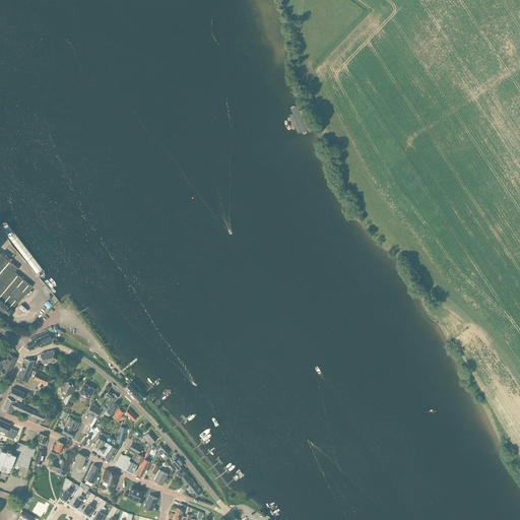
[(0,308),(8,315),(12,310),(12,309),(31,285),(28,282),(15,271),(18,267),(8,259),(10,257),(2,251),(1,254),(0,252),(0,308)]
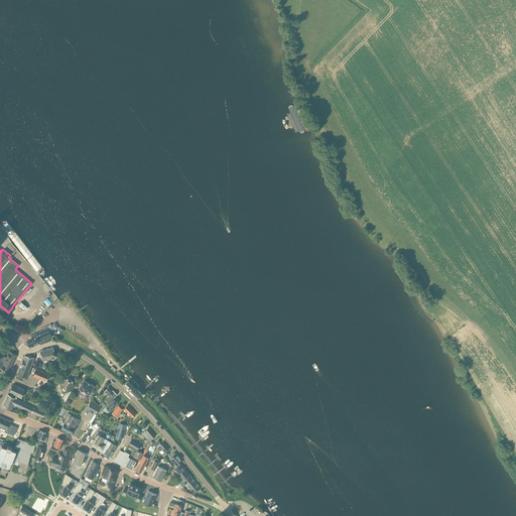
[(47,329),(47,328),(40,331),(41,335),(40,335),(41,337),(49,333),(49,332),(55,329),(58,328),(55,323),(52,325),(53,327),(47,329)]
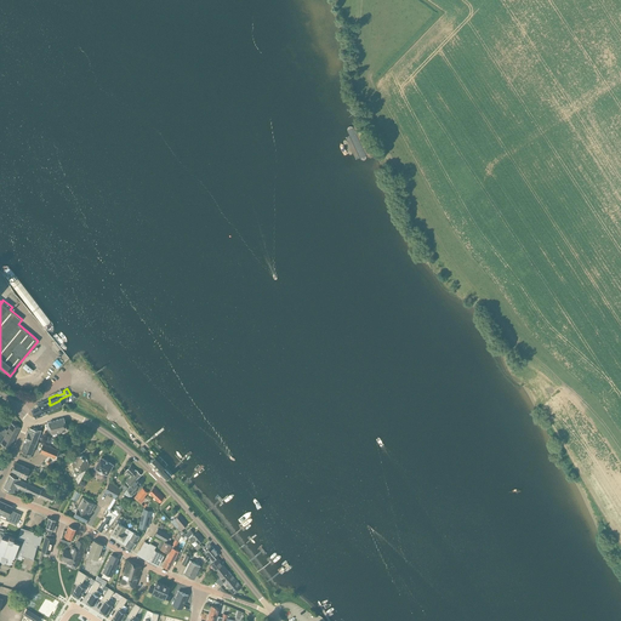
[(49,405),(51,411),(62,405),(61,403),(68,400),(67,396),(60,399),(60,400),(50,405),(49,405)]
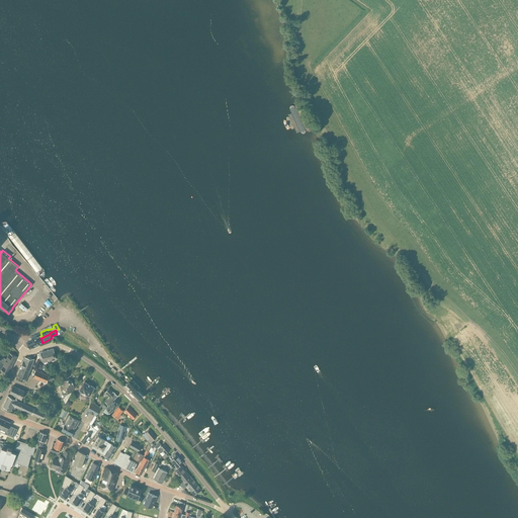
[(26,342),(30,349),(42,343),(40,338),(41,338),(40,336),(41,336),(40,332),(31,337),(32,339),(26,342)]
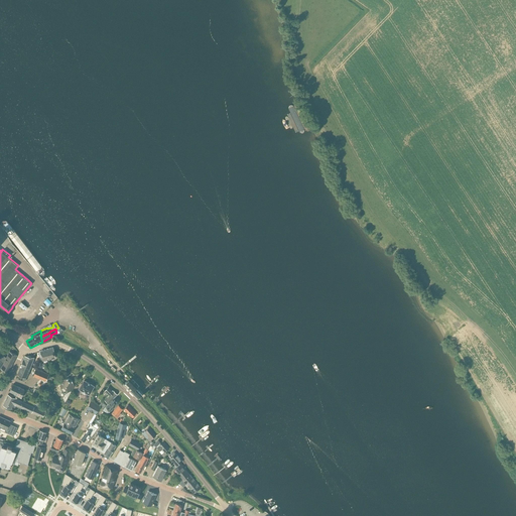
[(49,349),(46,349),(49,359),(51,358),(55,357),(54,355),(54,352),(53,351),(53,348),(49,349)]
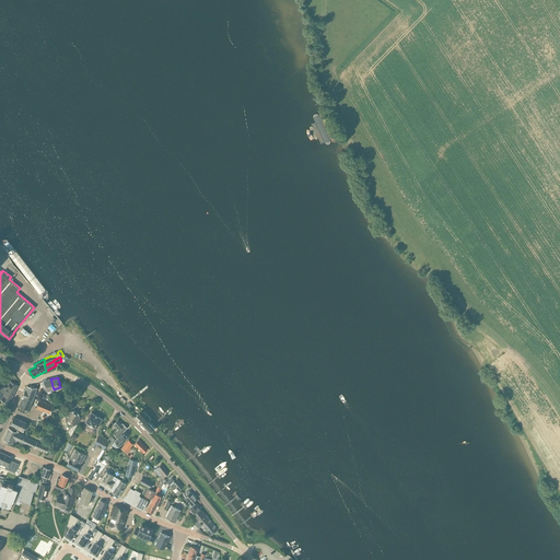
[(44,381),(42,382),(42,383),(43,388),(44,388),(46,387),(47,391),(49,391),(51,389),(54,389),(50,378),(44,381)]
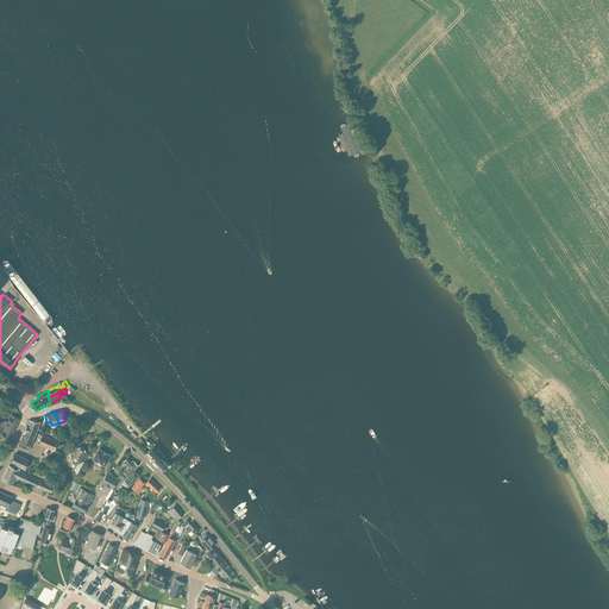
[(0,424),(0,433),(5,437),(10,439),(20,419),(12,415),(8,422),(2,419),(0,424)]
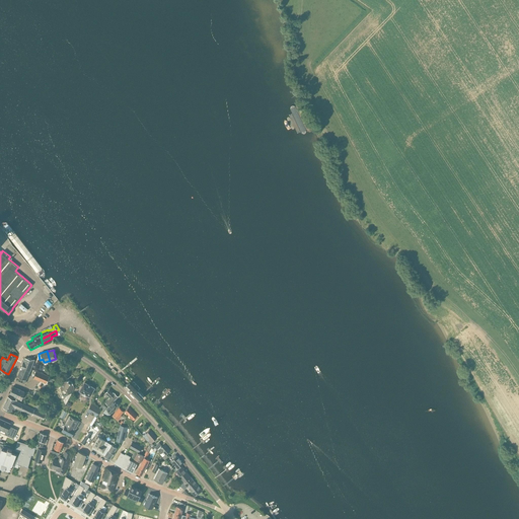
[(30,370),(34,360),(24,358),(21,367),(30,370)]
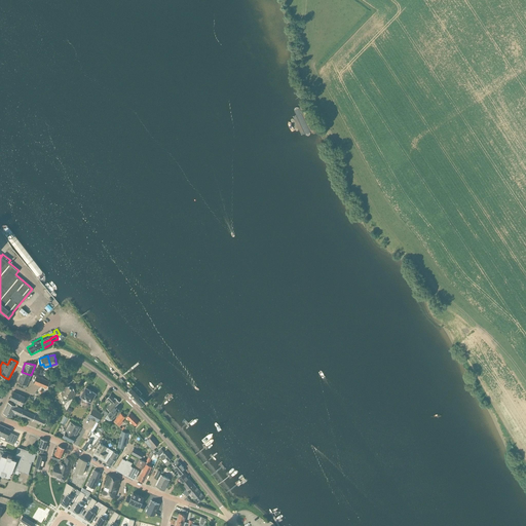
[(17,381),(23,383),(27,384),(31,375),(22,372),(17,381)]
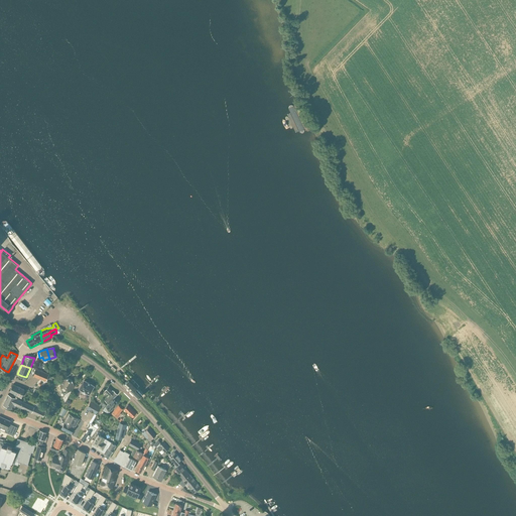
[(43,385),(45,384),(46,381),(48,374),(36,369),(33,376),(37,377),(41,379),(37,383),(40,386),(41,386),(43,385)]
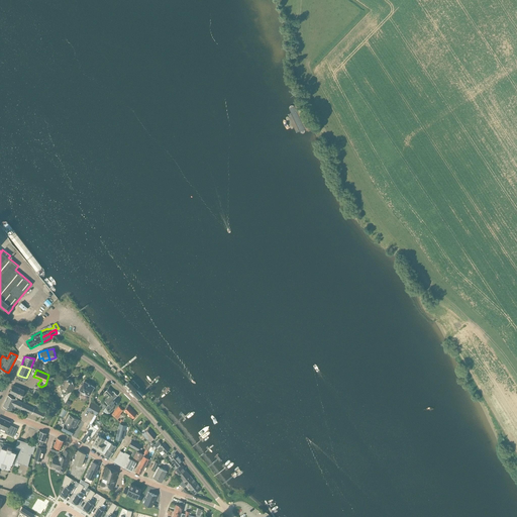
[(63,381),(62,383),(60,386),(66,403),(74,387),(72,381),(68,379),(63,381)]
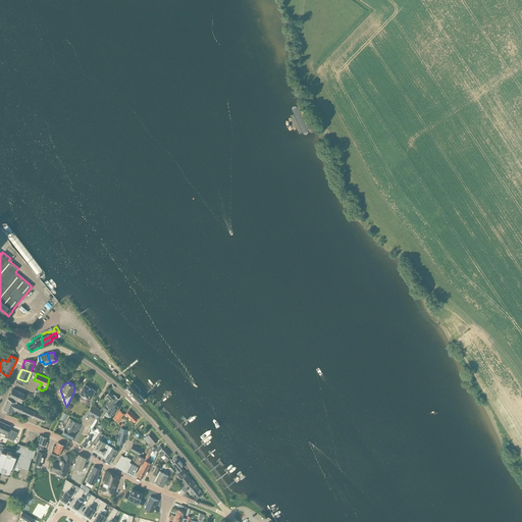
[(88,398),(91,399),(94,395),(93,394),(95,390),(85,384),(83,388),(82,387),(80,393),(83,394),(82,395),(82,396),(82,397),(83,398),(84,399),(85,399),(87,399),(88,398)]
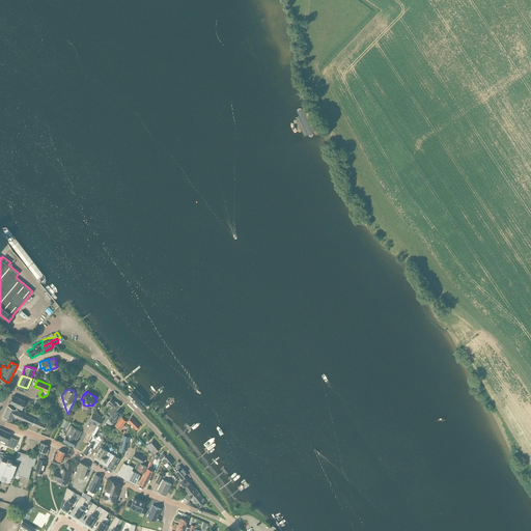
[(129,394),(128,395),(142,411),(145,408),(146,407),(140,400),(141,399),(135,392),(133,393),(132,392),(129,394)]
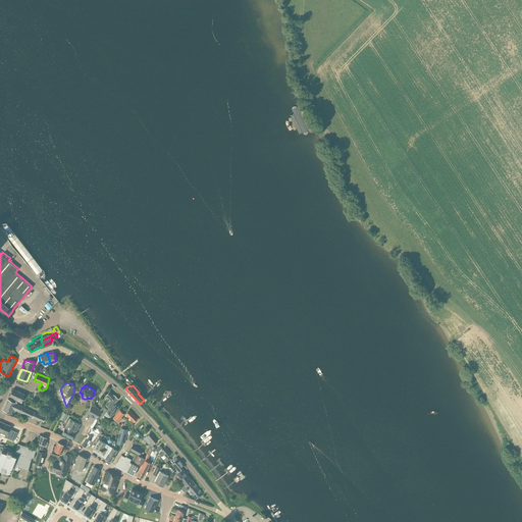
[(10,396),(14,398),(21,401),(24,394),(17,390),(13,388),(10,396)]
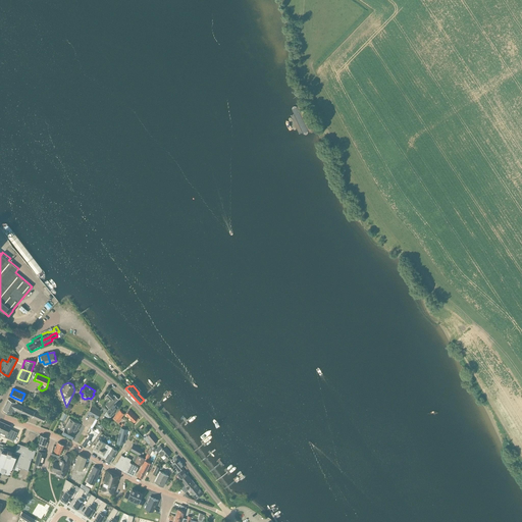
[(110,408),(114,404),(118,399),(110,390),(106,396),(110,400),(106,404),(110,408)]
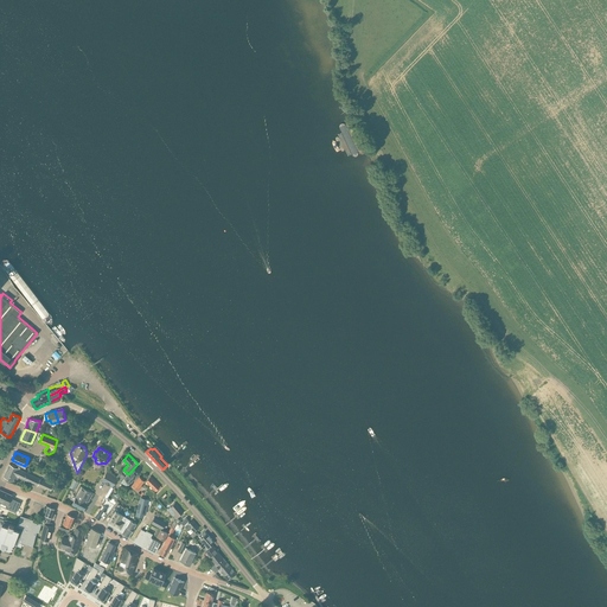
[(10,464),(4,475),(7,478),(13,480),(14,478),(18,480),(19,477),(26,480),(31,481),(45,489),(45,487),(50,490),(51,490),(53,484),(55,481),(49,479),(48,481),(40,478),(32,474),(23,470),(20,468),(14,466),(10,464)]
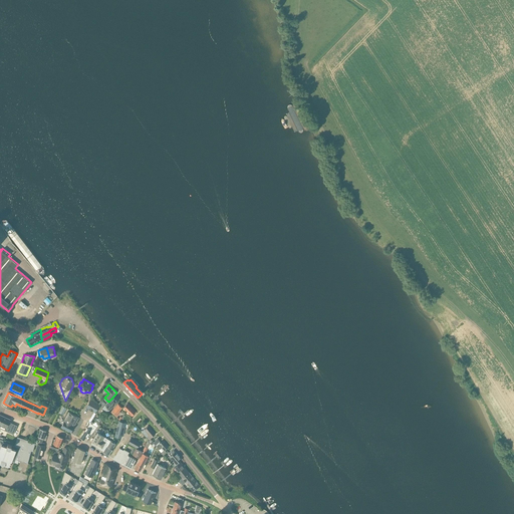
[(116,401),(112,398),(108,402),(106,404),(105,405),(106,405),(103,408),(107,412),(116,401)]
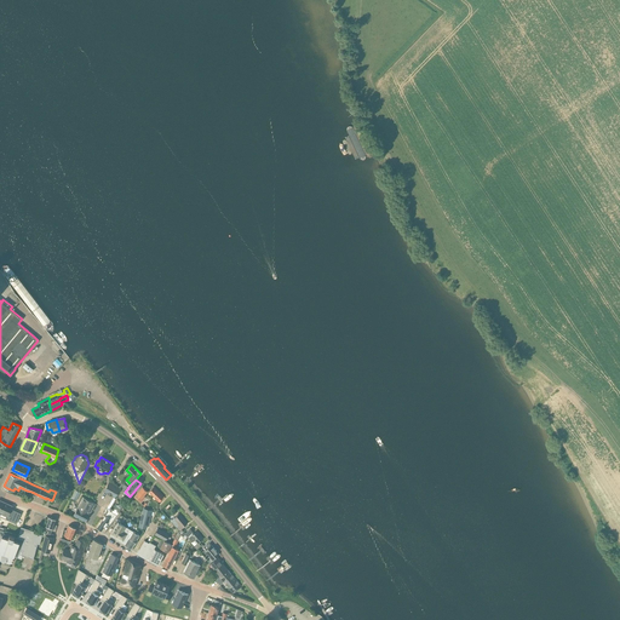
[(109,482),(103,492),(115,498),(120,488),(109,482)]
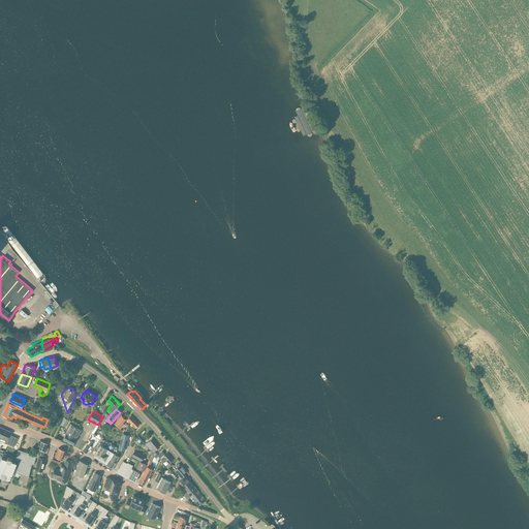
[(122,415),(118,418),(114,424),(120,429),(125,424),(123,422),(126,418),(122,415)]
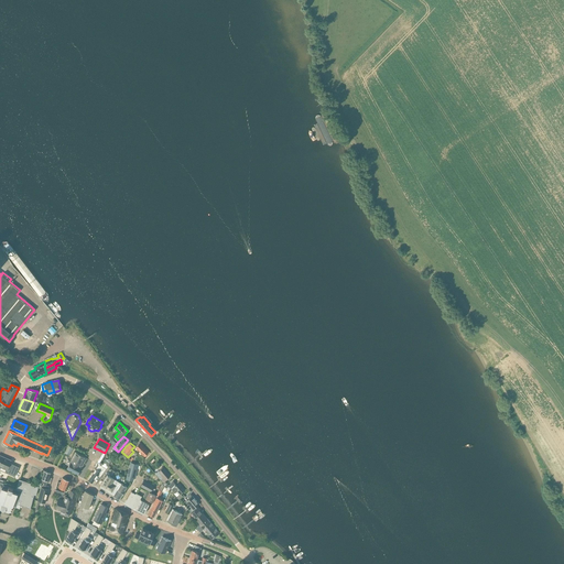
[(140,443),(136,446),(136,447),(147,457),(150,453),(140,443)]
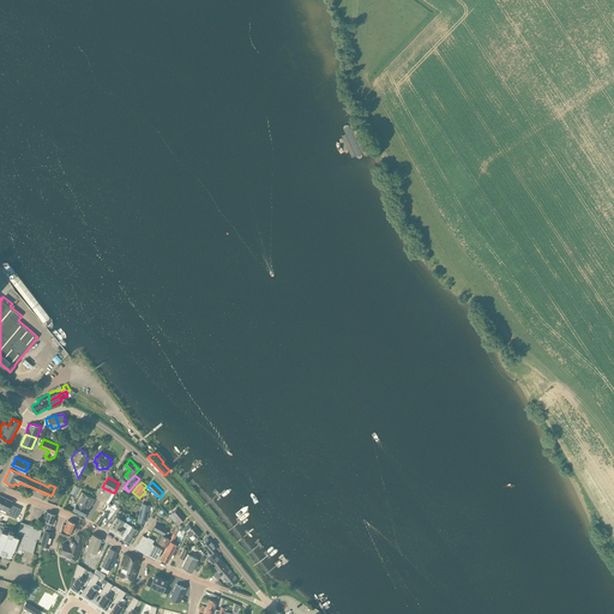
[(74,500),(72,505),(74,507),(73,510),(84,516),(88,511),(94,499),(83,493),(77,503),(74,500)]
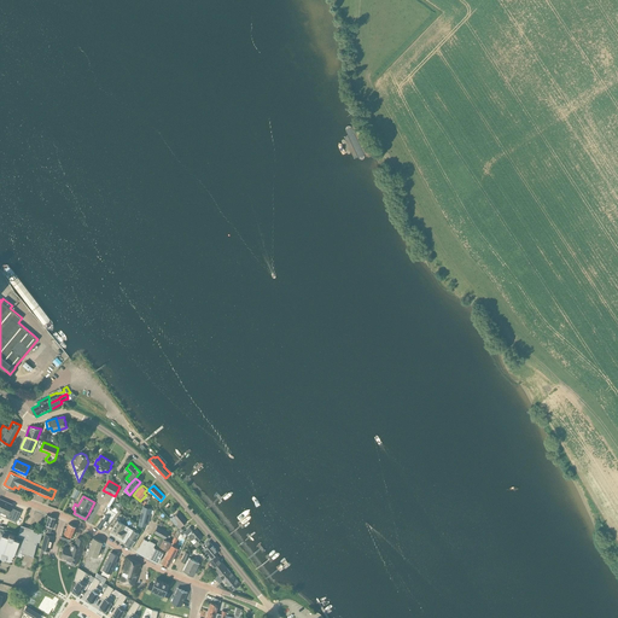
[(6,517),(11,518),(11,520),(16,523),(21,512),(11,507),(12,505),(0,499),(0,509),(7,514),(6,517)]
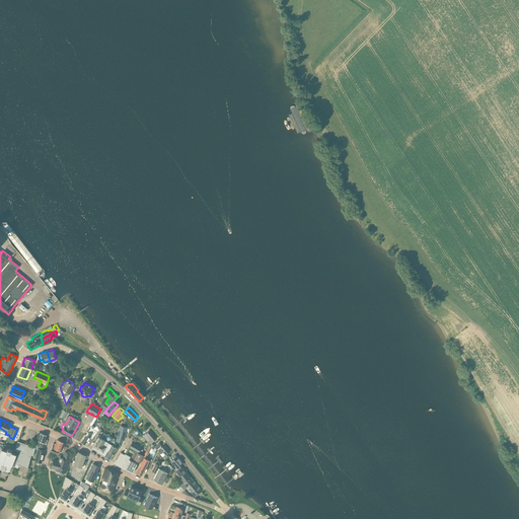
[(91,428),(84,438),(81,442),(85,444),(90,437),(92,438),(100,427),(96,424),(94,427),(92,426),(91,427),(91,428)]
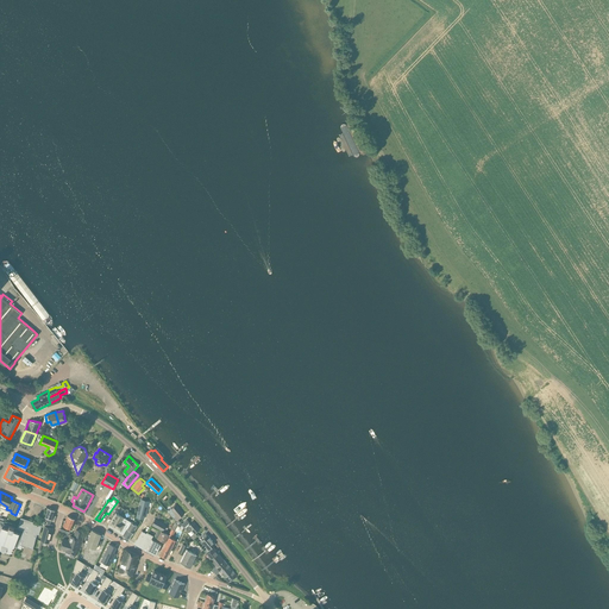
[(149,501),(142,498),(136,518),(144,519),(149,501)]
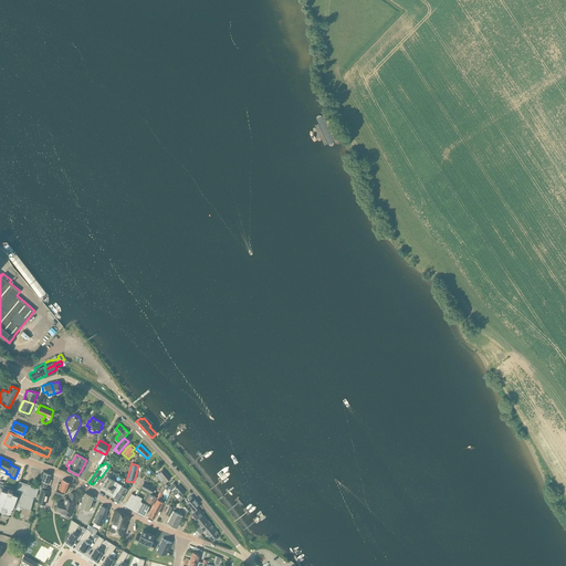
[(164,469),(159,472),(165,479),(161,481),(165,483),(171,478),(164,469)]
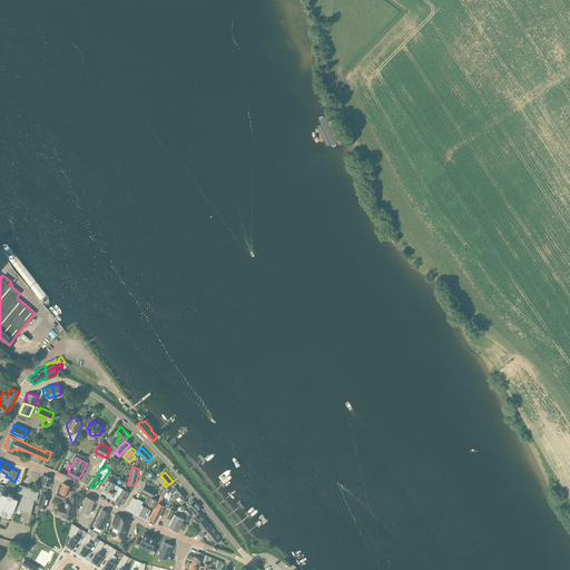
[(51,478),(45,475),(41,483),(42,483),(41,487),(47,489),(48,485),(49,485),(51,478)]
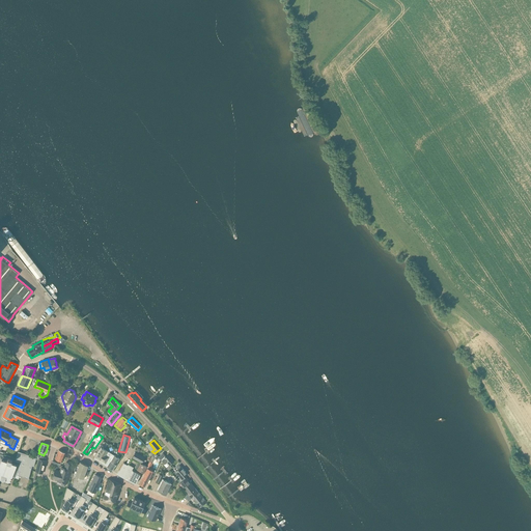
[(94,458),(101,463),(108,451),(101,447),(94,458)]
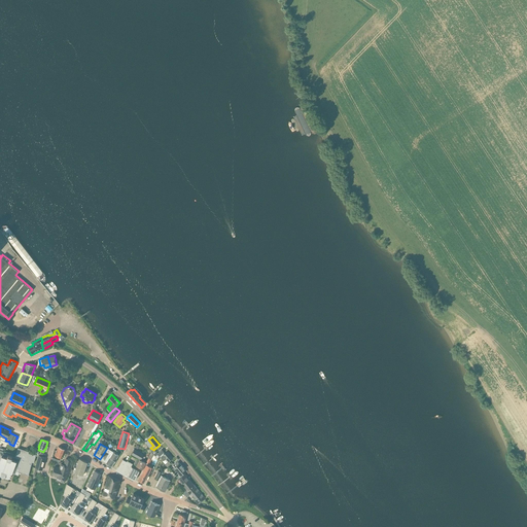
[(59,447),(57,451),(55,455),(62,458),(65,450),(59,447)]
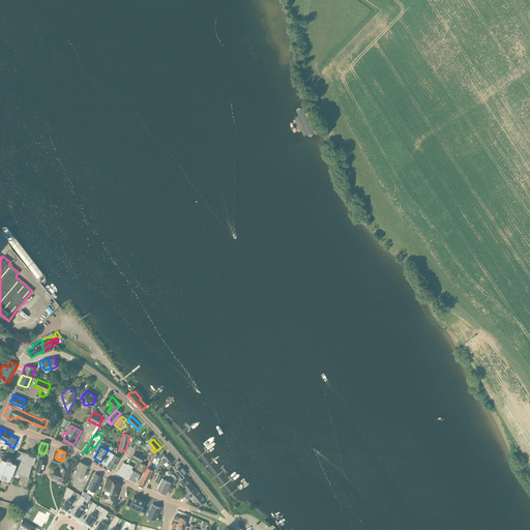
[(19,450),(16,460),(17,461),(25,464),(22,471),(20,475),(28,477),(32,465),(34,465),(35,458),(33,457),(34,455),(19,450)]
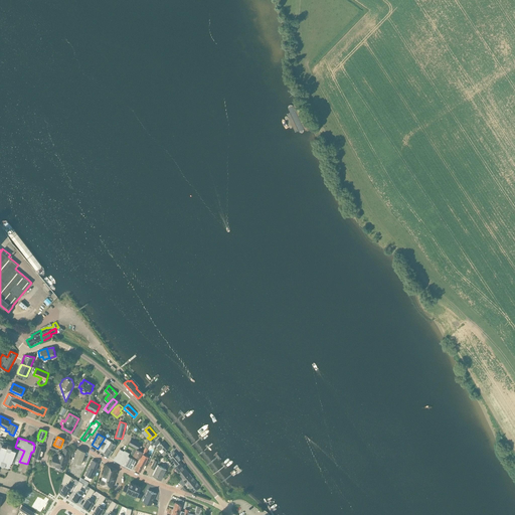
[(111,442),(105,438),(98,449),(103,452),(104,450),(105,451),(109,445),(111,442)]
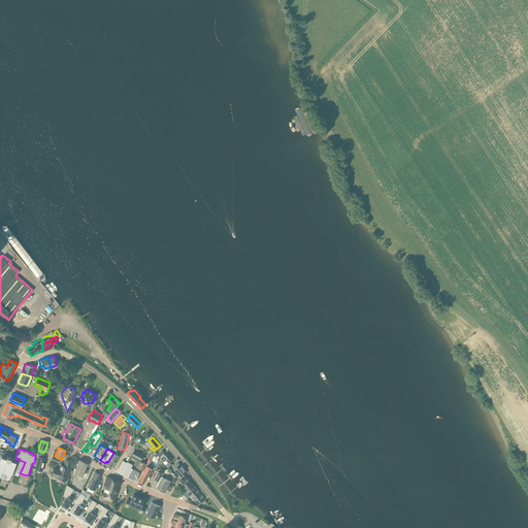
[(135,450),(132,455),(140,460),(143,455),(135,450)]
